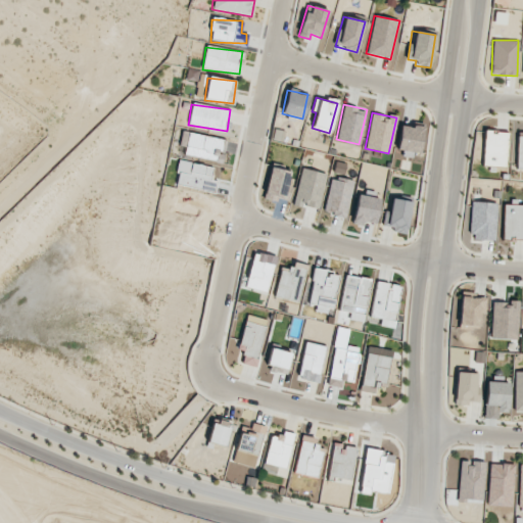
[(424,124),(401,120),(396,149),(419,153),(424,124)]
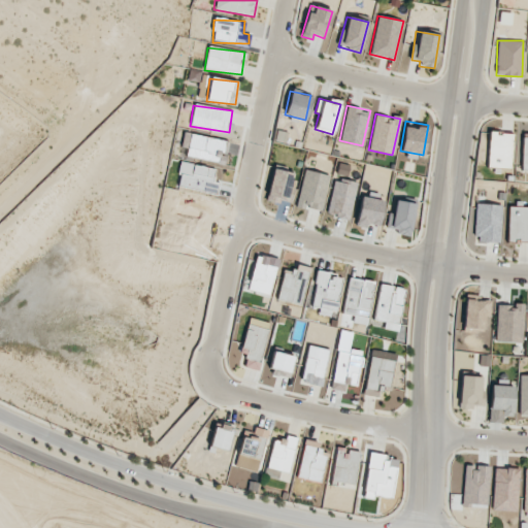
[(186,155),(223,165),(228,142),(185,131),(180,146),(187,149),(186,155)]
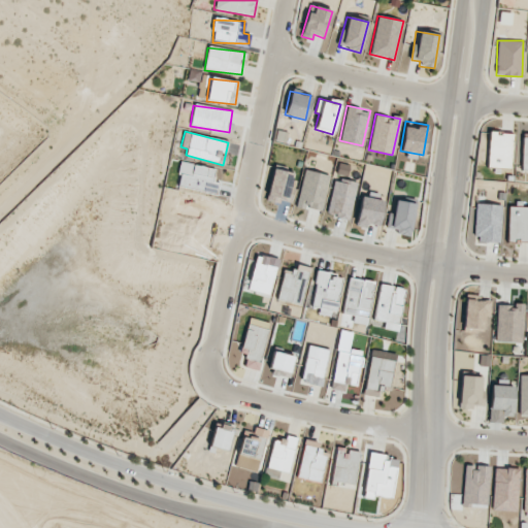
[(510,133),(488,132),(487,166),(509,167),(510,133)]
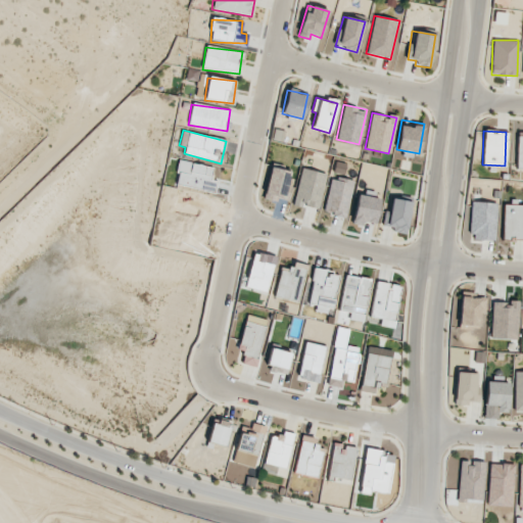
[(174,184),(215,193),(217,181),(210,179),(214,168),(180,159),(174,184)]
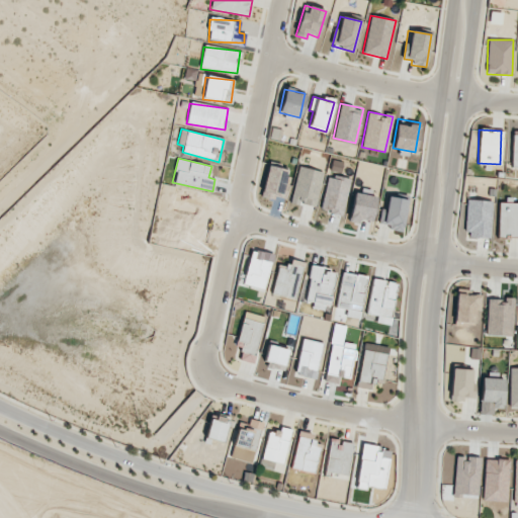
[(290,171),(268,166),(261,196),(273,199),(274,196),(283,198),(290,171)]
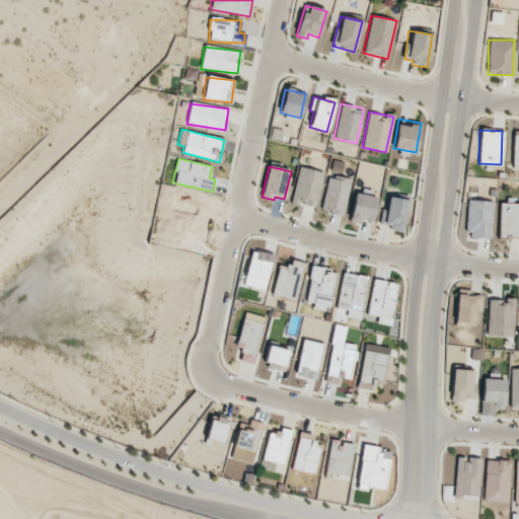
[(322,171),(297,167),(292,204),(317,207),(322,171)]
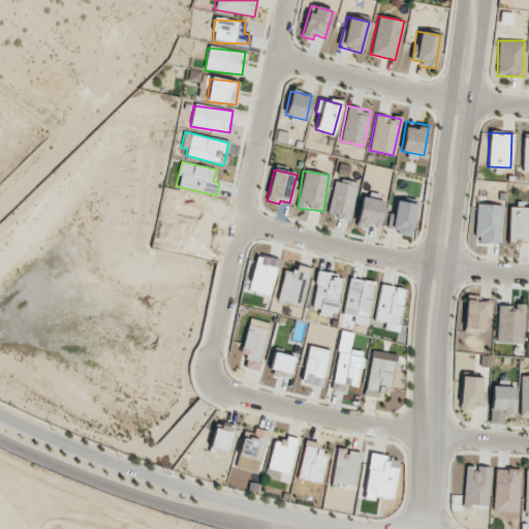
[(336,178),(325,215),(347,221),(359,184),(336,178)]
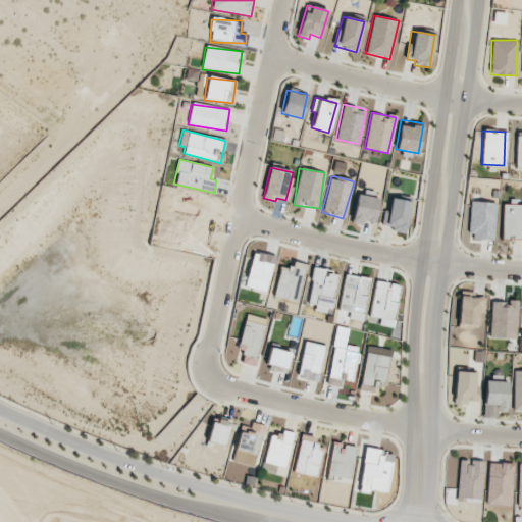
[(351,222),(362,224),(362,221),(374,223),(379,199),(357,194),(351,222)]
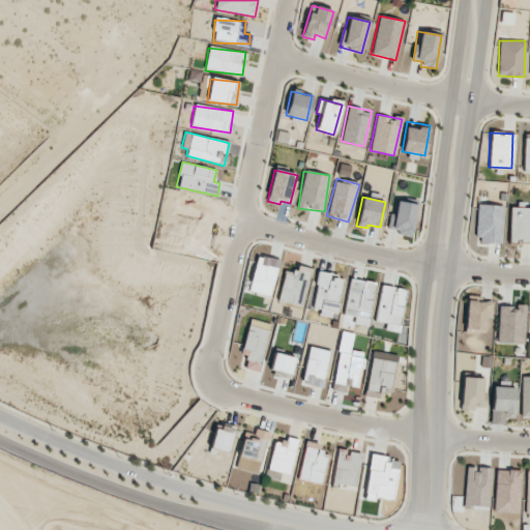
[(411,237),(417,205),(395,200),(389,229),(399,231),(398,235),(411,237)]
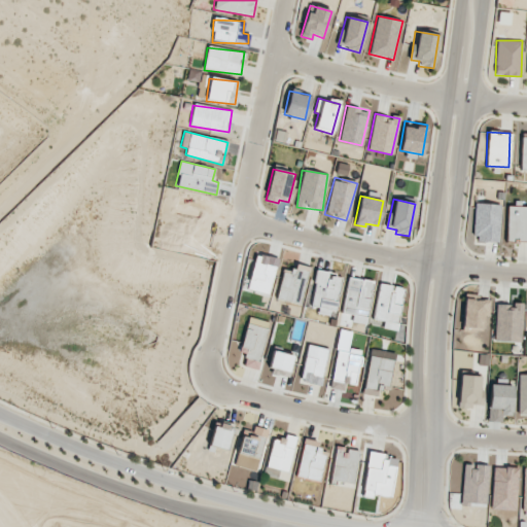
[(499,242),(499,204),(475,204),(473,242),(499,242)]
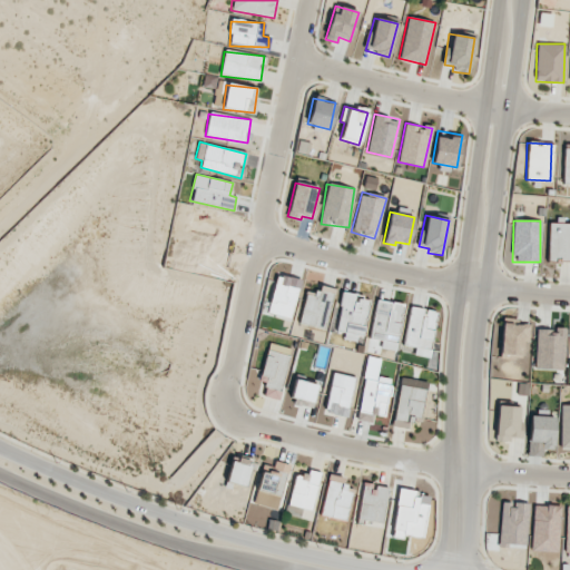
[(548,262),(569,263),(569,223),(549,223),(548,262)]
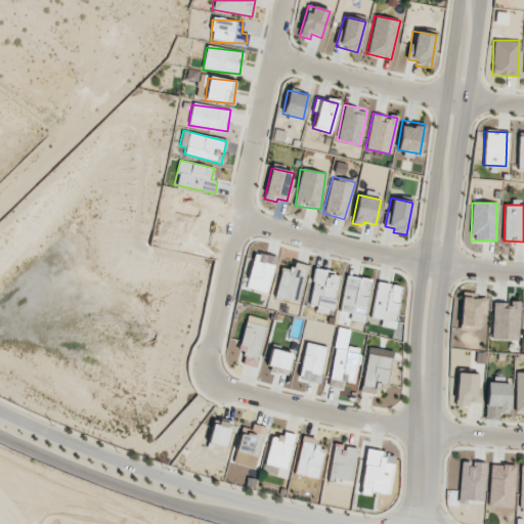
[(245,287),(266,293),(276,257),(255,251),(245,287)]
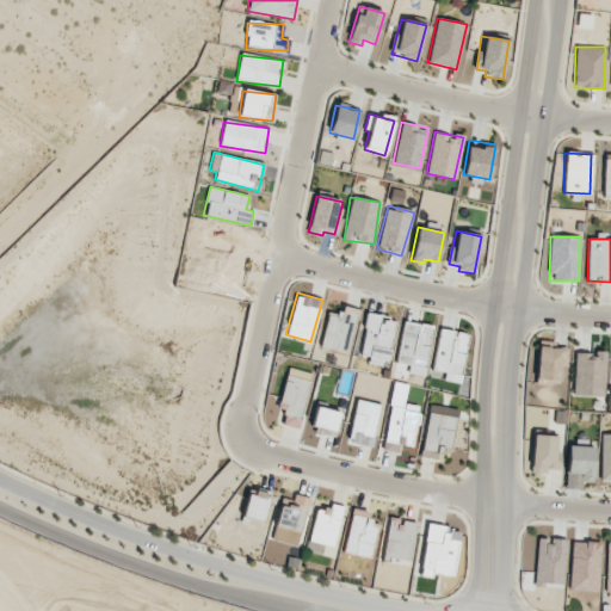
[(349,352),(359,309),(340,306),(338,319),(327,316),(320,346),(349,352)]
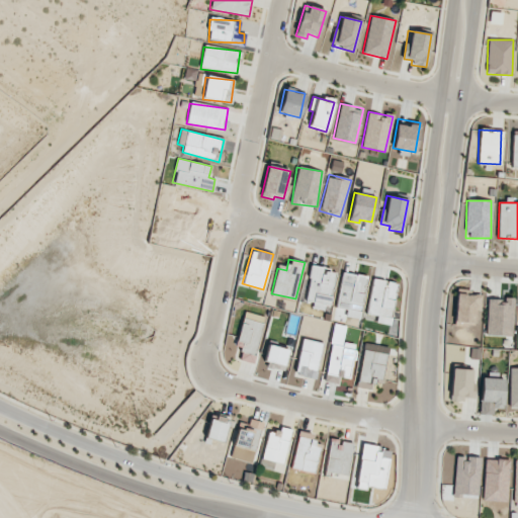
[(305,301),(313,303),(312,309),(328,312),(335,271),(312,266),(305,301)]
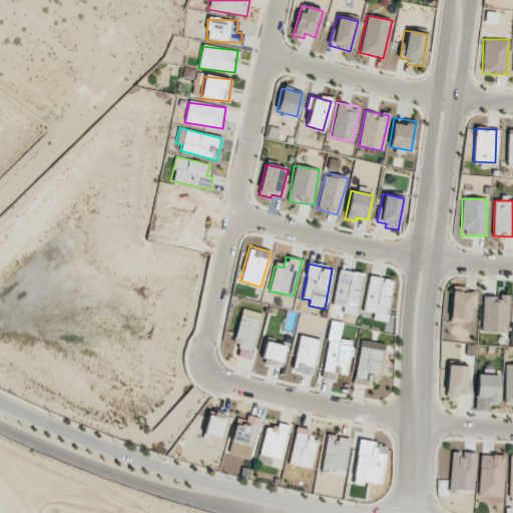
[(334,305),(359,308),(363,273),(338,270),(334,305)]
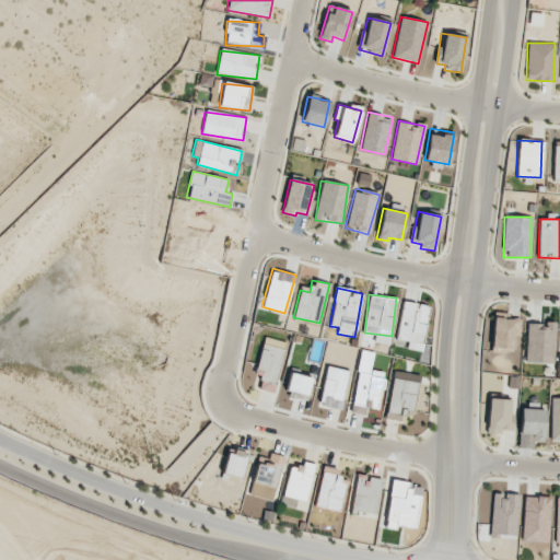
[(396,338),(408,340),(407,349),(421,351),(429,306),(403,301),(396,338)]
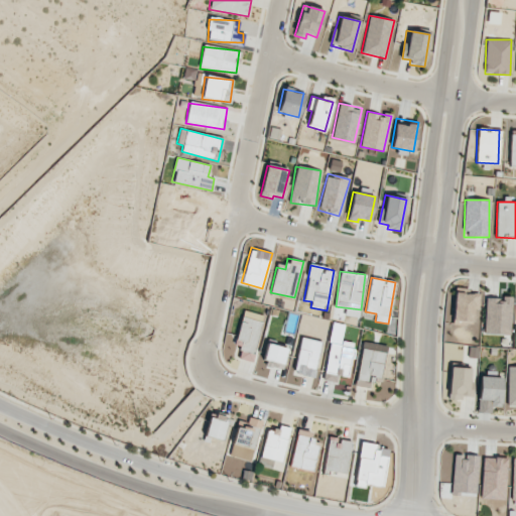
[(474,308),(479,308),(479,294),(454,293),(453,321),(473,321),(474,308)]
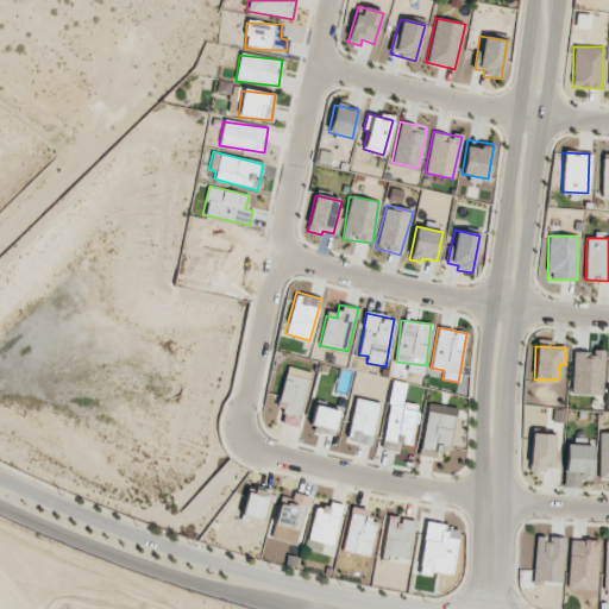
[(571,394),(602,395),(603,351),(572,351),(571,394)]
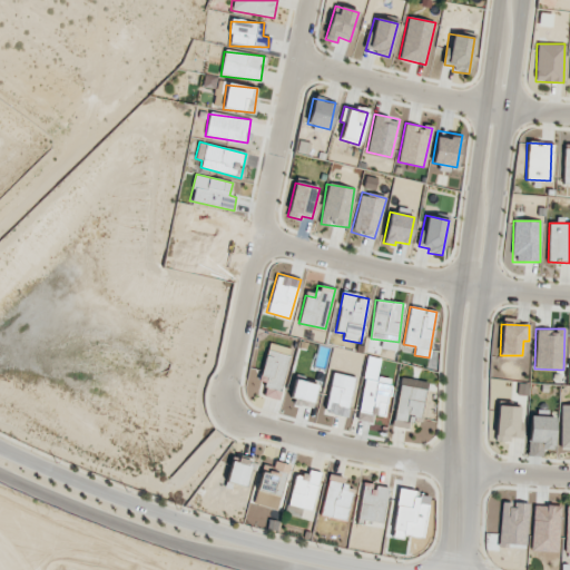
[(261,374),(268,376),(262,395),(277,400),(291,356),(267,350),(261,374)]
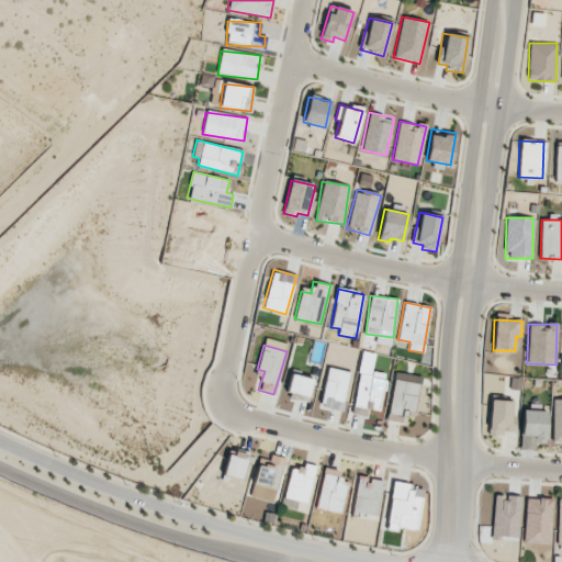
[(350,372),(328,367),(319,406),(341,412),(350,372)]
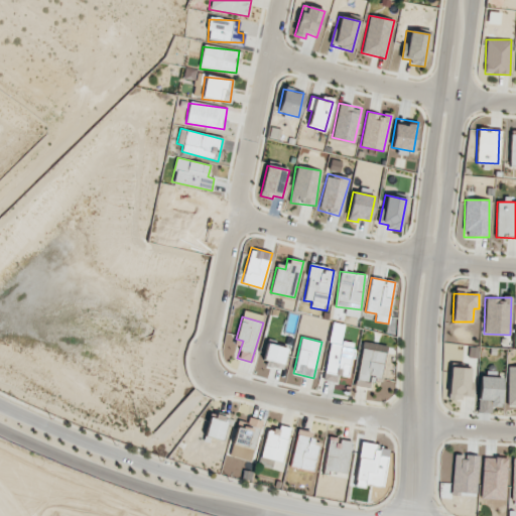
[(329,343),(323,380),(338,383),(339,376),(349,377),(354,343),(341,341),(340,345),(329,343)]
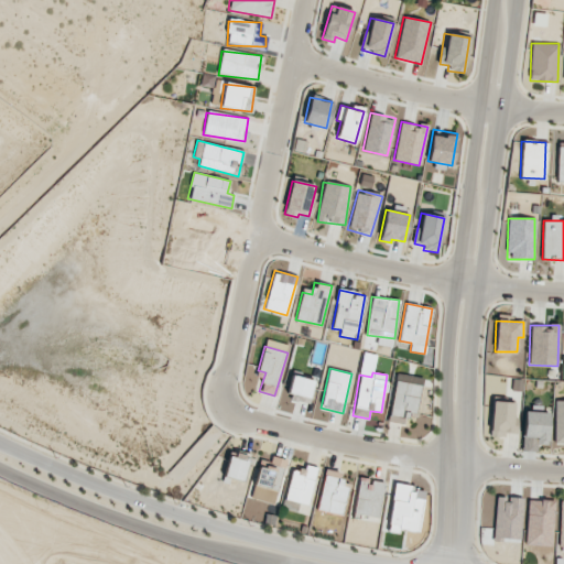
[(423,378),(398,373),(388,421),(404,424),(407,411),(415,413),(423,378)]
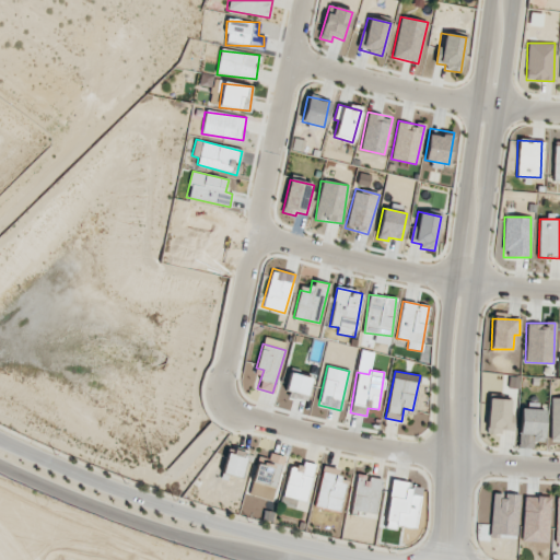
[(308,394),(311,376),(289,373),(287,392),(308,394)]
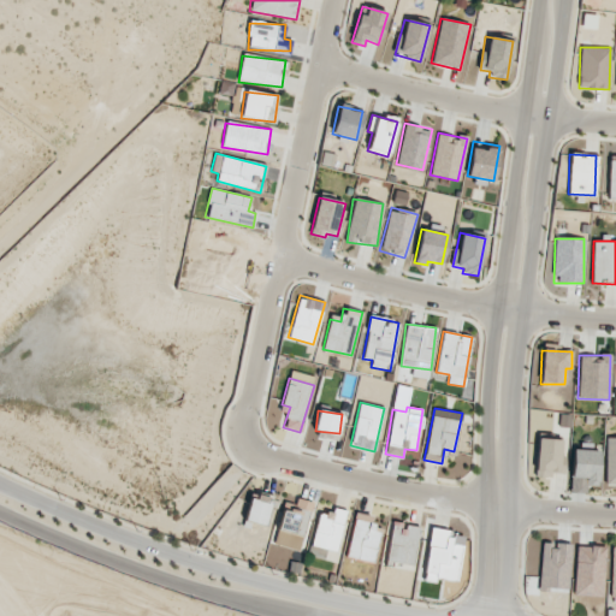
[(615,437),(605,438),(604,484),(615,484),(615,437)]
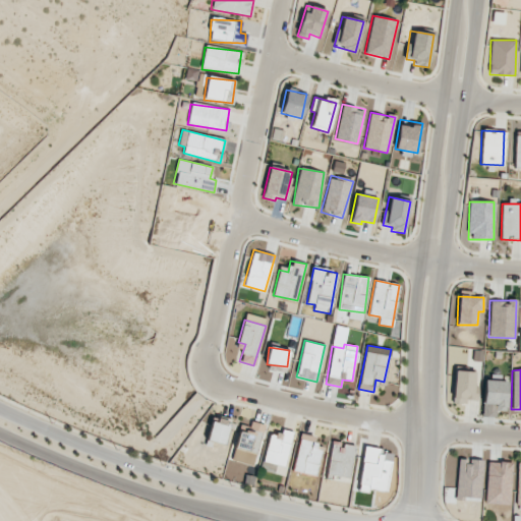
[(476,371),(454,370),(453,403),(466,403),(466,400),(475,400),(476,371)]
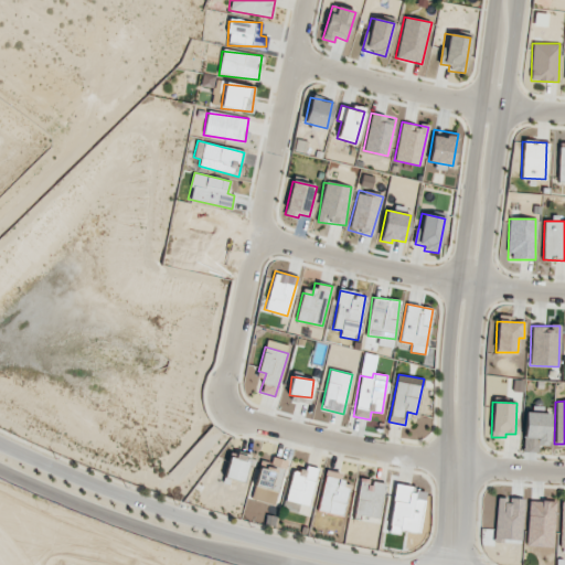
[(550,413),(525,412),(524,439),(536,439),(535,445),(548,446),(550,413)]
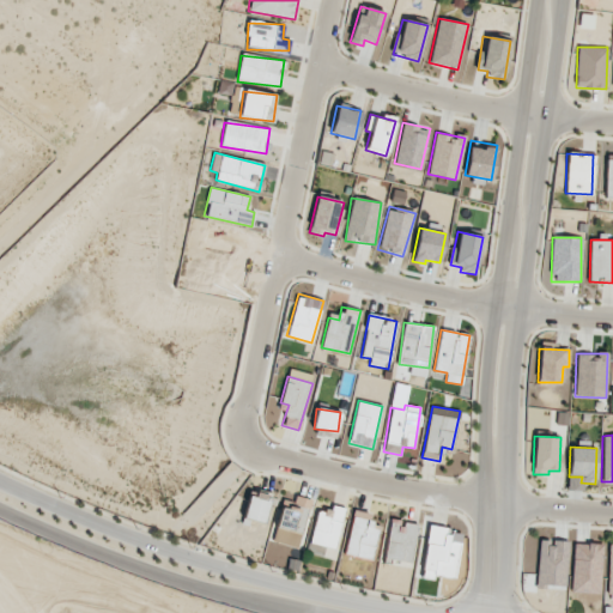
[(249,492),(244,517),(265,522),(271,496),(249,492)]
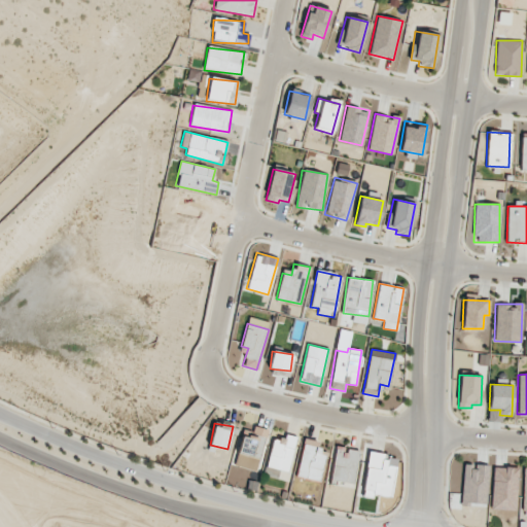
[(259,459),(268,429),(254,426),(252,432),(243,430),(237,454),(259,459)]
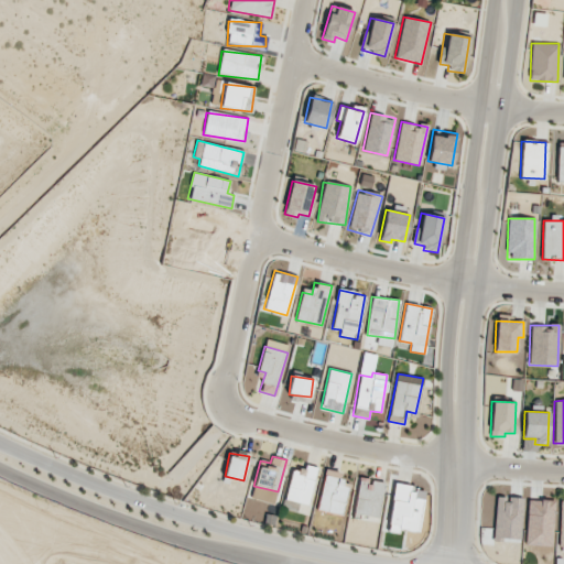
[(310,505),(317,467),(303,465),(301,473),(291,470),(285,499),(310,505)]
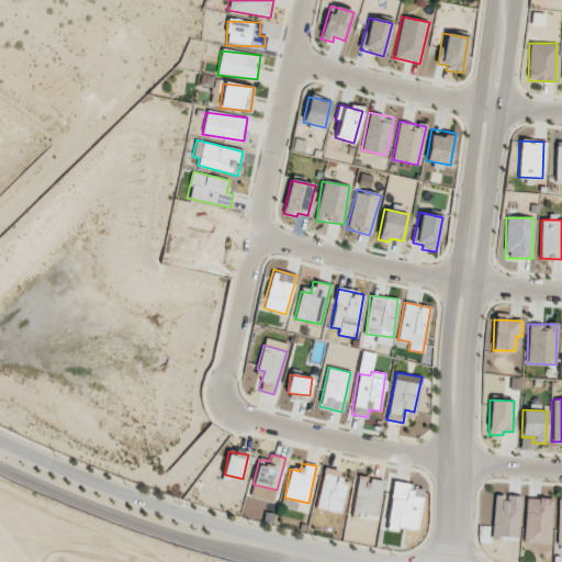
[(341,513),(348,481),(338,479),(339,471),(324,468),(315,507),(341,513)]
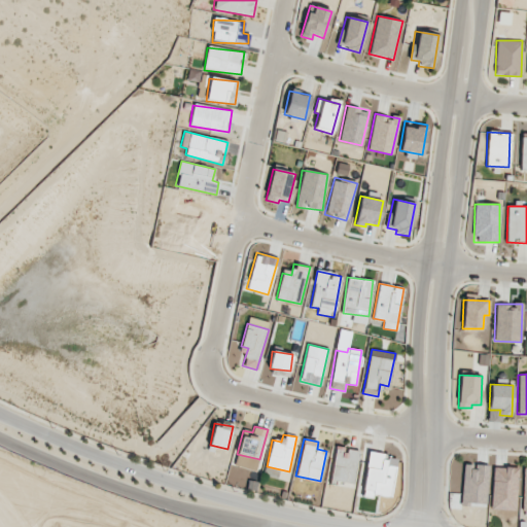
[(331,481),(355,483),(357,449),(334,448),(331,481)]
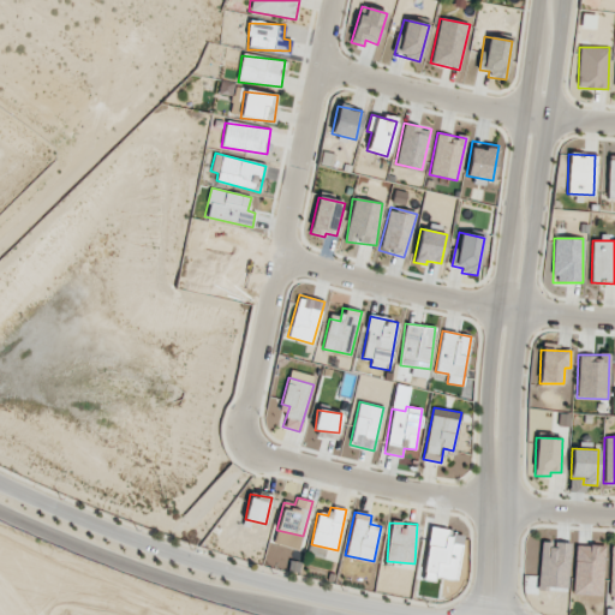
[(457,580),(463,532),(429,527),(422,580),(434,581),(435,578),(457,580)]
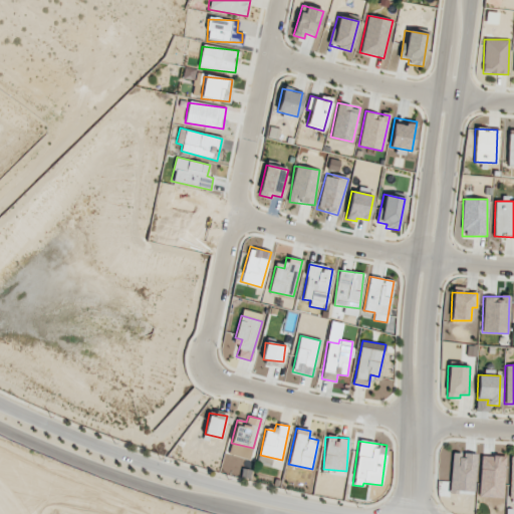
[(450,492),(475,492),(475,453),(451,453),(450,492)]
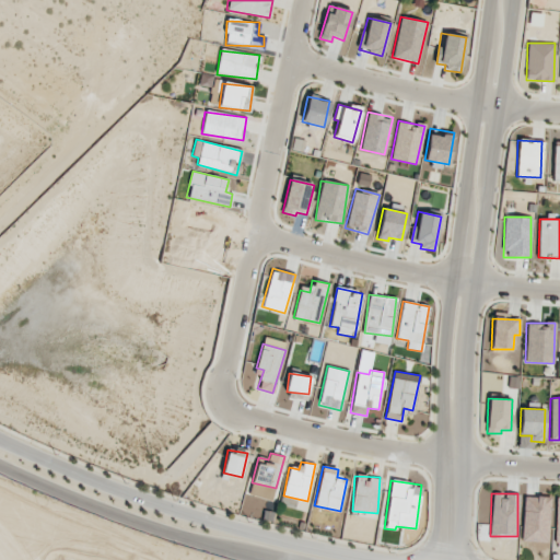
[(522,541),(549,543),(550,497),(523,497),(522,541)]
